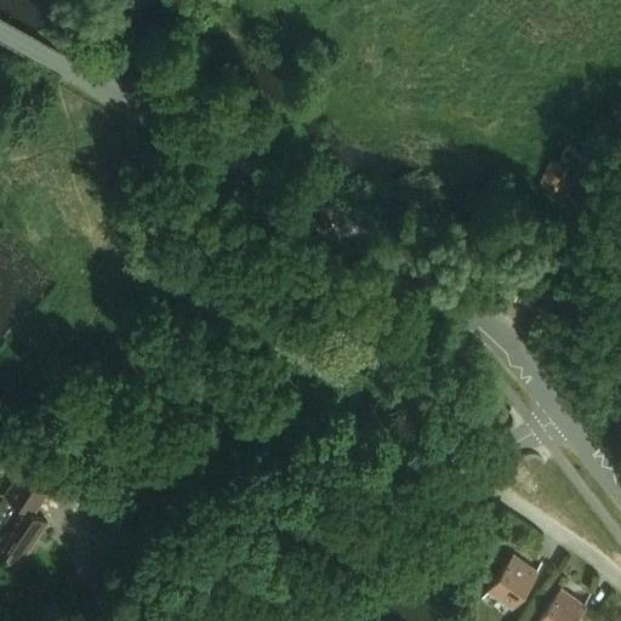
[(537,187),(557,195),(569,167),(550,159),(537,187)]
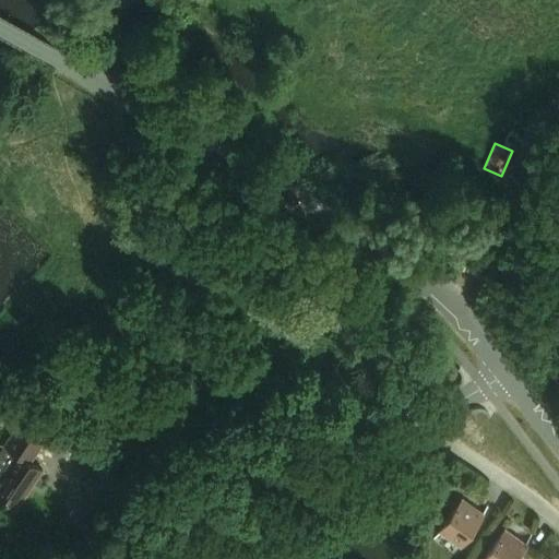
[(0,495),(18,507),(43,468),(31,461),(43,442),(18,426),(6,443),(18,452),(0,476),(0,495)]
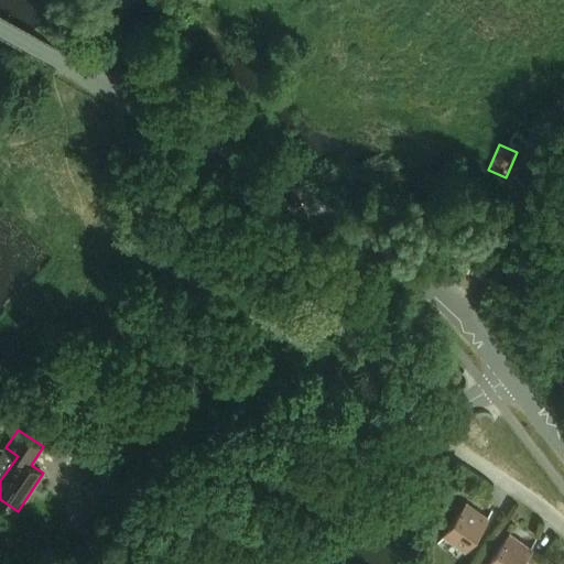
[(467,502),(445,534),(466,550),(488,518),(467,502)]
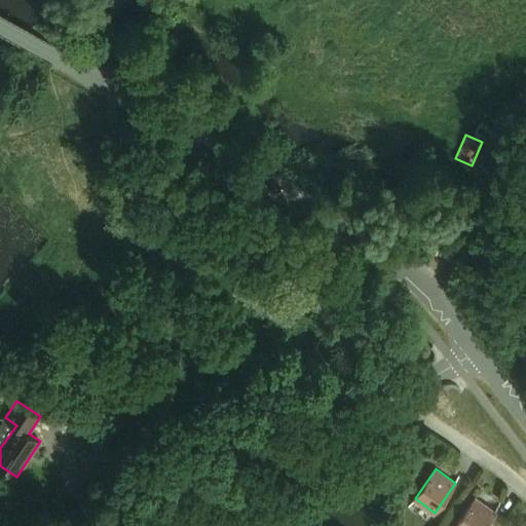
[(485,525),(496,512),(476,497),(455,525),(485,525)]
